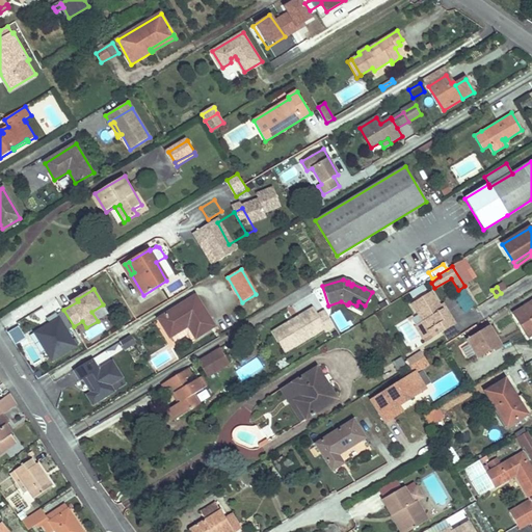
[(448,318),(440,304),(431,291),(411,303),(423,322),(432,338),(456,323),(451,316),(448,318)]
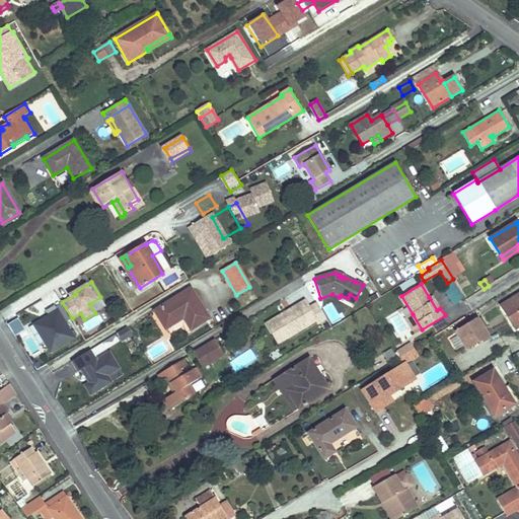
[(454,285),(443,292),(452,306),(463,298),(454,285)]
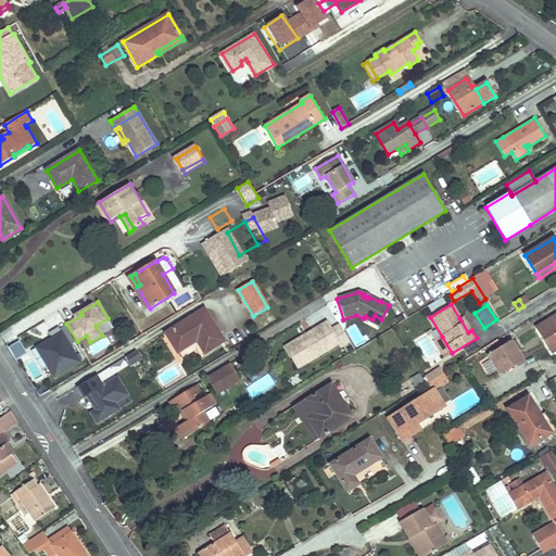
[(224,341),(205,310),(166,333),(178,352),(198,340),(205,353),(224,341)]
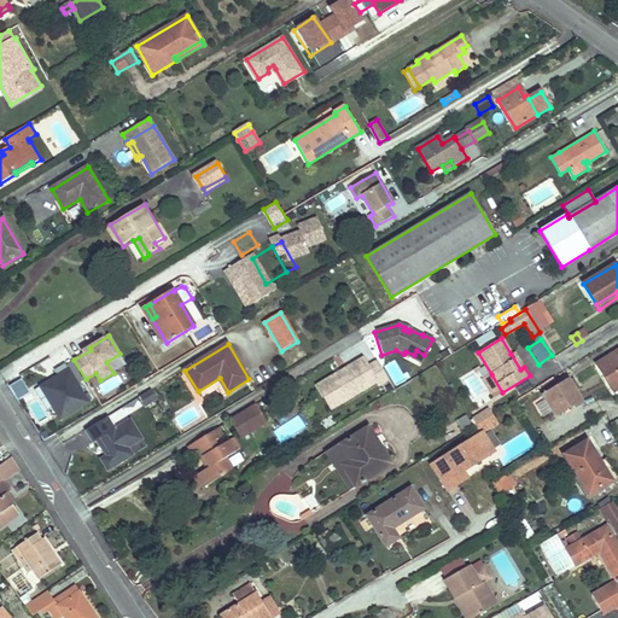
[(617,349),(596,362),(600,368),(617,356),(617,349)]
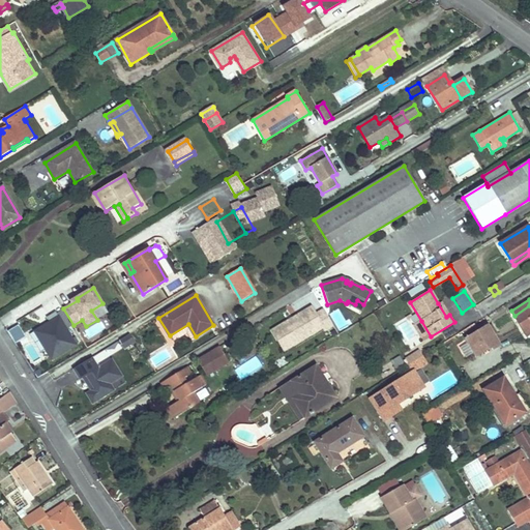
[(360,312),(363,304),(357,300),(355,304),(348,301),(347,303),(346,303),(346,304),(360,312)]
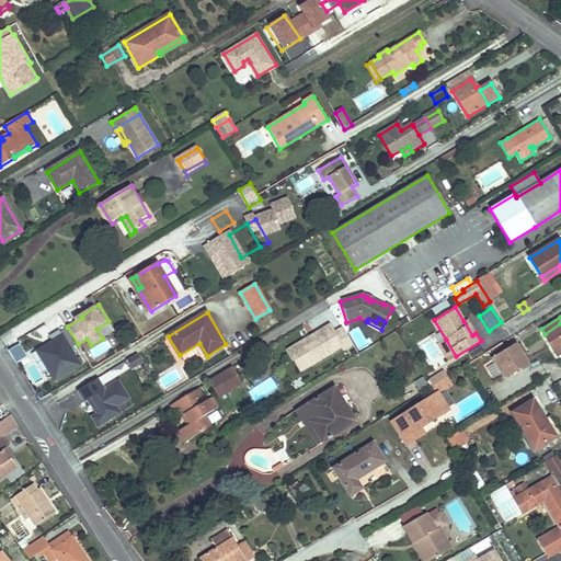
[(476,333),(467,319),(465,321),(464,321),(472,335),(476,333)]
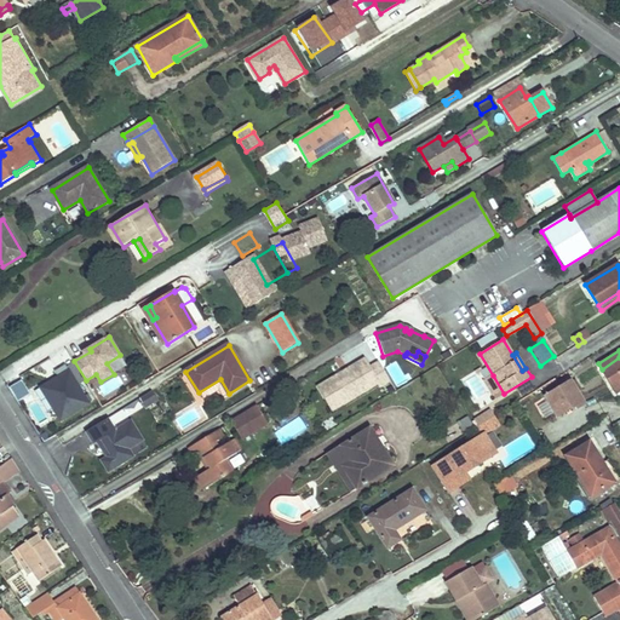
[(619,357),(602,369),(613,388),(619,383),(619,357)]
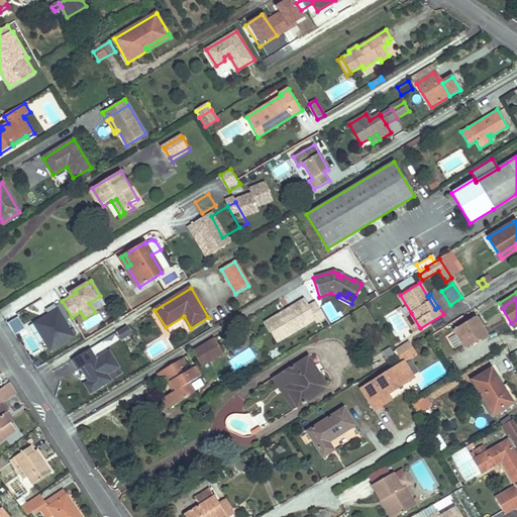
[(307,307),(302,300),(289,308),(291,311),(286,314),(284,311),(264,323),(270,333),(279,328),(284,337),(314,320),(315,323),(324,318),(315,303),(307,307)]
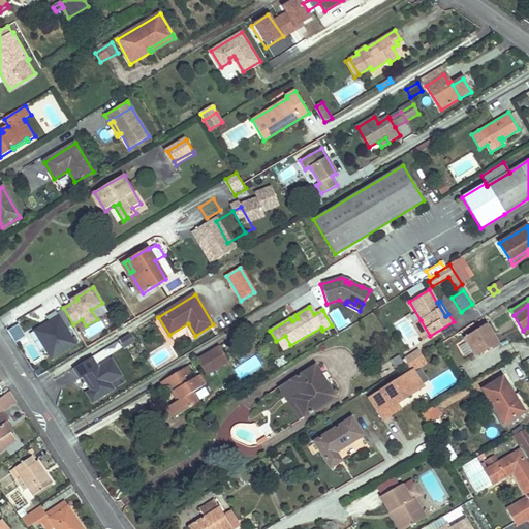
[(50,362),(76,346),(59,314),(31,330),(50,362)]
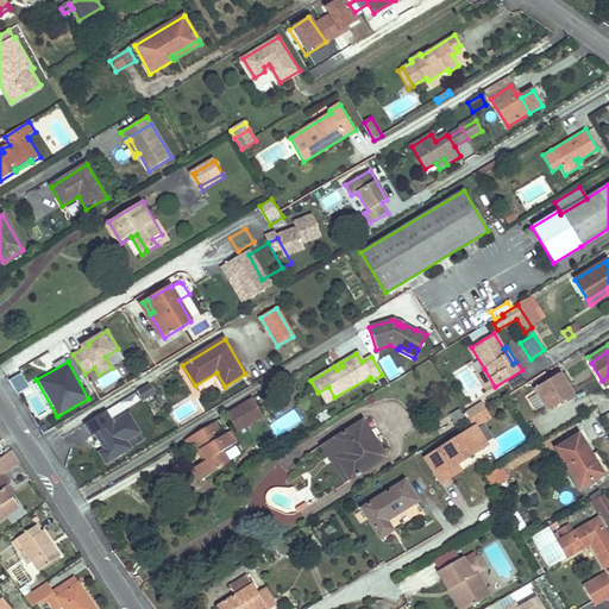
[(495,387),(484,369),(483,369),(476,374),(475,374),(487,391),(487,393),(495,387)]
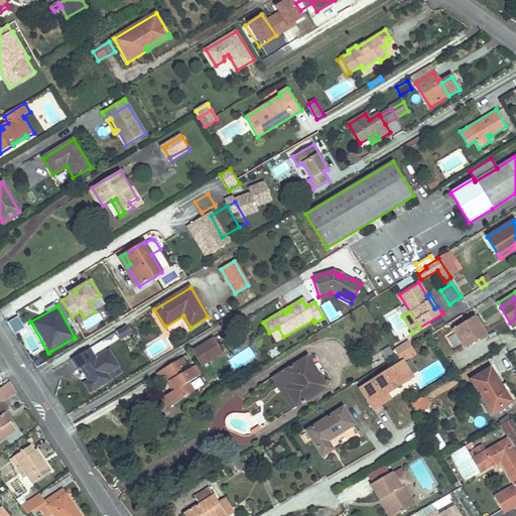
[(479,341),(487,336),(475,315),(453,329),(463,348),(478,339),(479,341)]
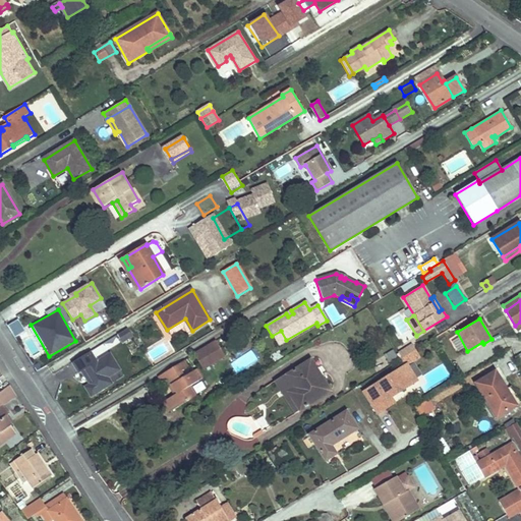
[(7,326),(14,338),(24,332),(17,320),(7,326)]
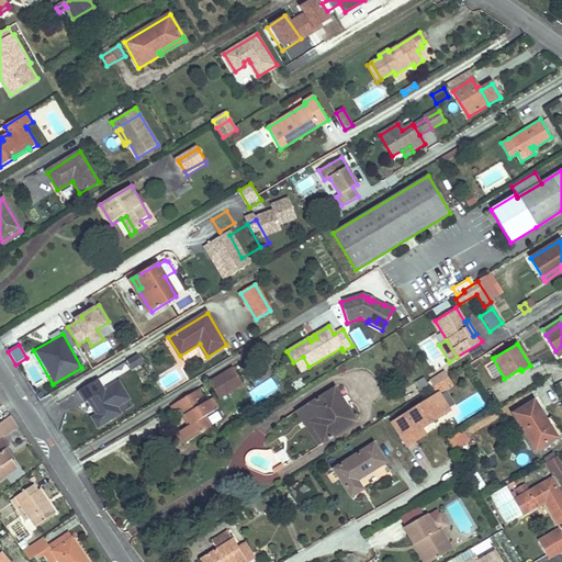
[(143,362),(137,355),(126,361),(132,369),(143,362)]
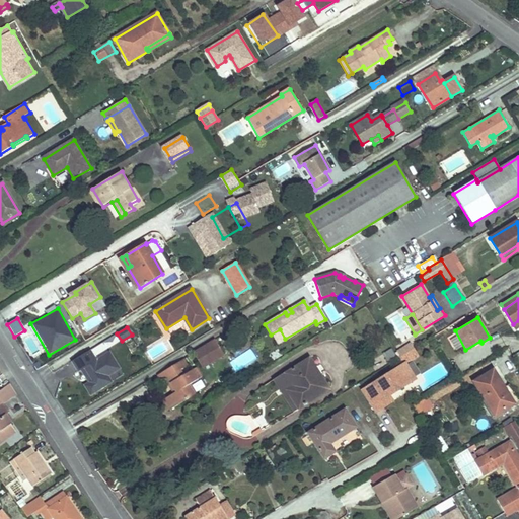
[(280,329),(271,335),(277,345),(285,339),(280,329)]
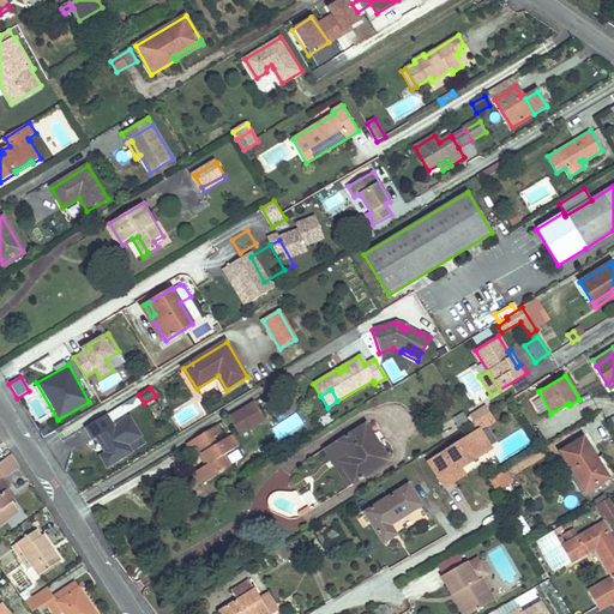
[(265,420),(254,403),(229,419),(239,435),(265,420)]
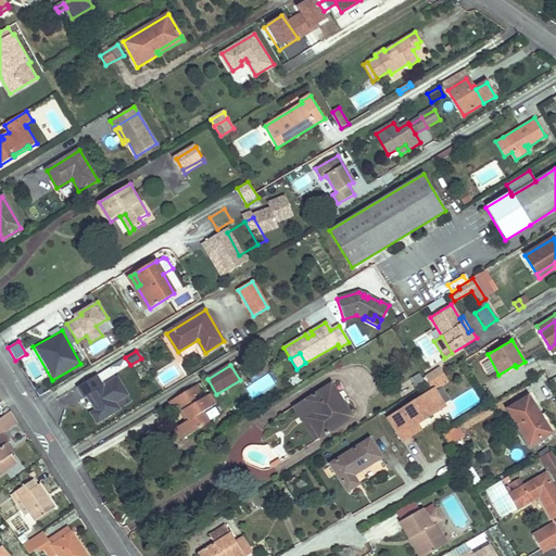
[(457,378),(467,373),(462,365),(452,370),(457,378)]
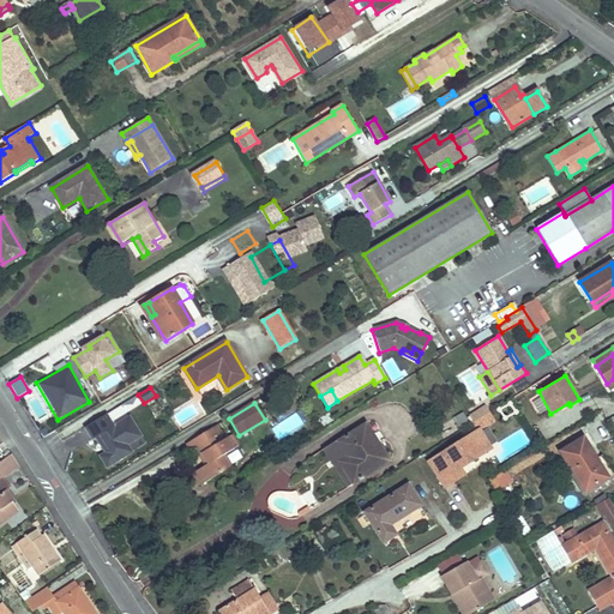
[(121,404),(106,414),(113,426),(128,416),(121,404)]
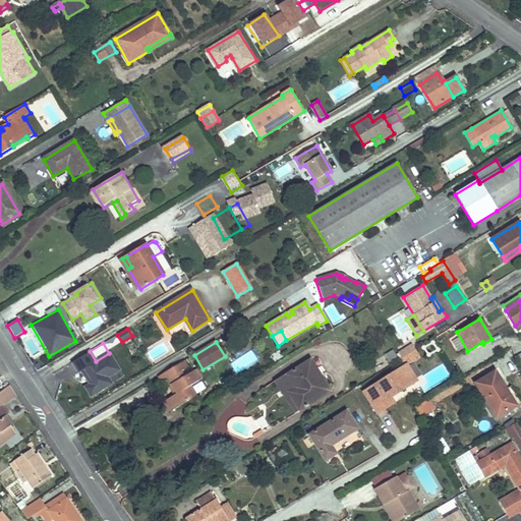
[(402,358),(415,350),(412,345),(399,353),(402,358)]
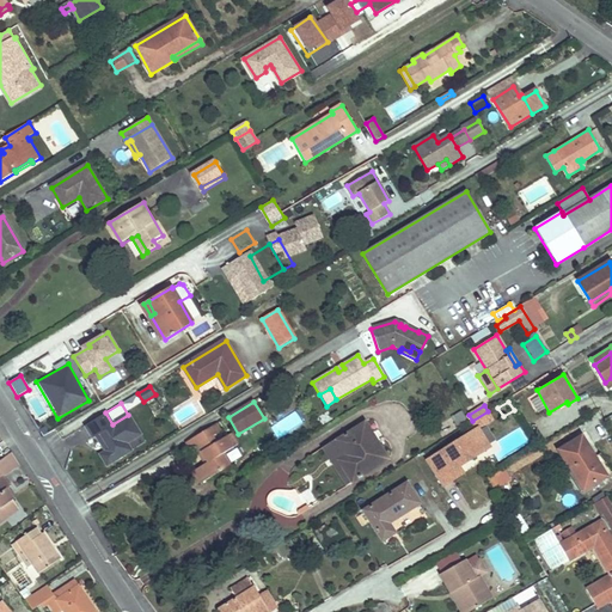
[(294,410),(271,427),(280,439),(303,423),(294,410)]
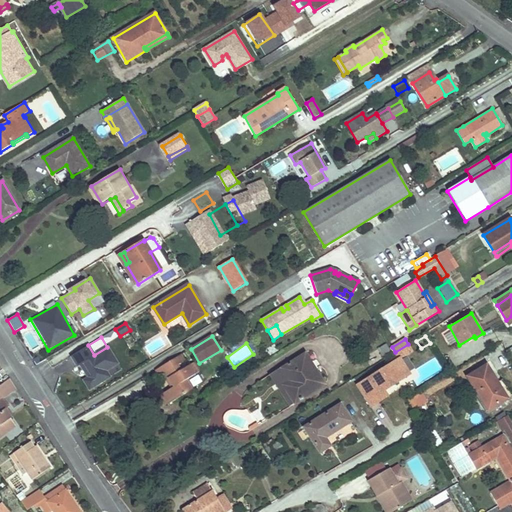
[(392,353),(386,344),(378,349),(384,358),(392,353)]
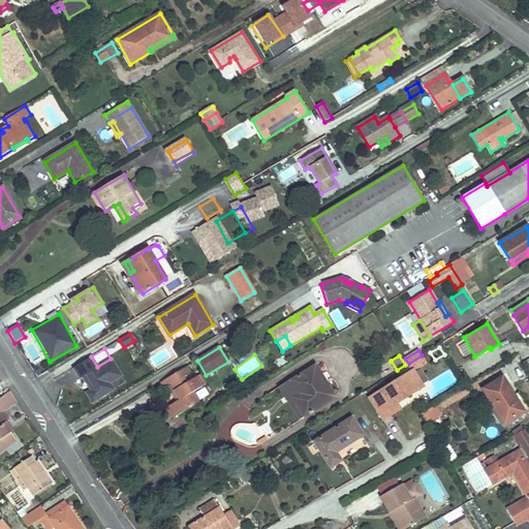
[(91,356),(72,368),(80,378),(83,377),(86,375),(94,387),(90,390),(96,400),(113,390),(109,383),(121,376),(111,359),(97,367),(91,356)]
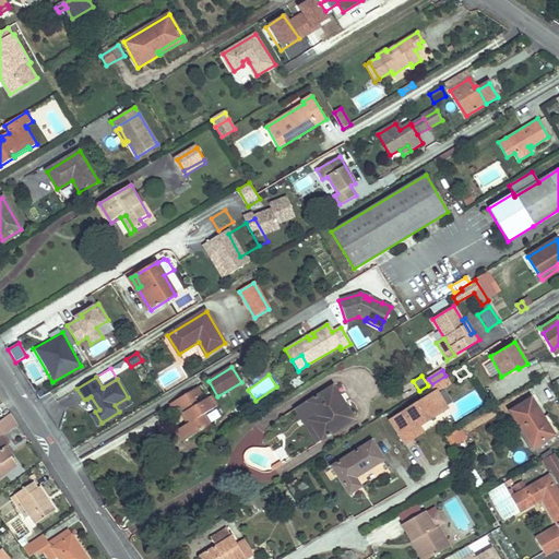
[(354,417),(345,403),(340,395),(334,385),(296,408),(317,443),(335,432),(334,429),(354,417)]
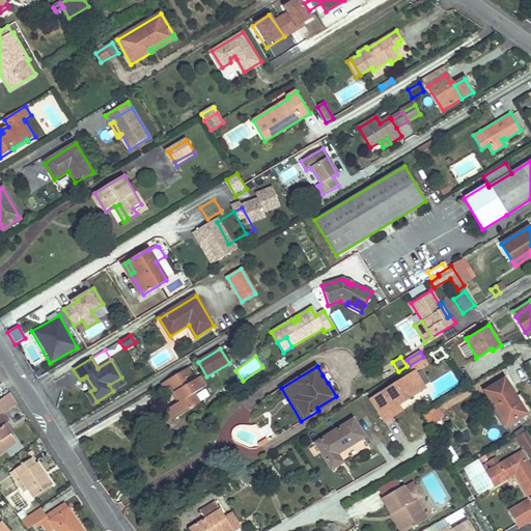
[(193,374),(189,367),(188,367),(184,370),(188,376),(189,376),(193,374)]
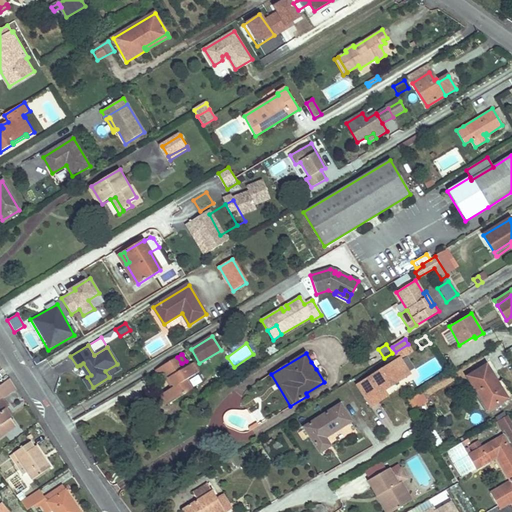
[(188,379),(195,375),(190,365),(181,370),(178,366),(182,363),(181,363),(177,357),(156,370),(160,376),(164,374),(166,373),(173,385),(174,387),(171,388),(163,393),(164,394),(169,402),(169,404),(191,391),(185,380),(188,379)]
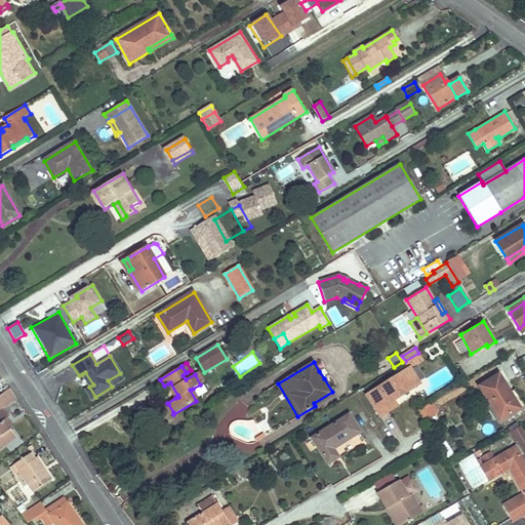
[(412,366),(369,394),(382,415),(398,405),(395,399),(421,381),(412,366)]
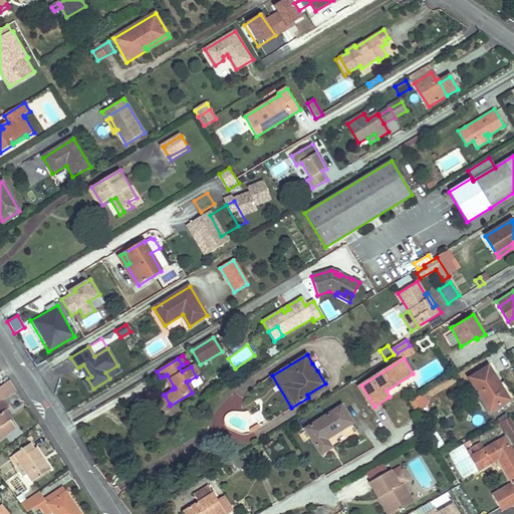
[(83,364),(80,366),(87,378),(91,376),(83,364)]
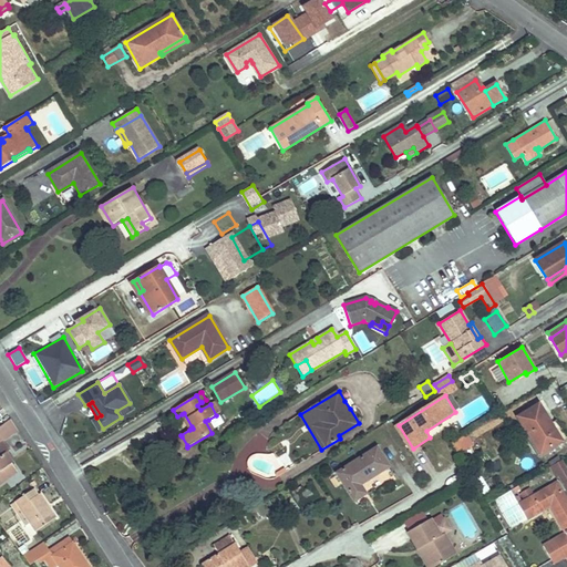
[(116,411),(121,418),(134,410),(130,403),(116,411)]
